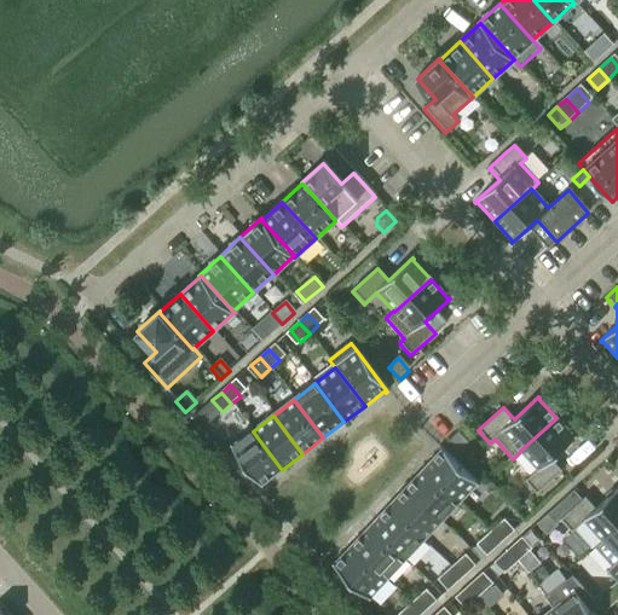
[(573,437),(556,418),(520,451),(520,452),(537,470),(524,482),(536,495),(561,473),(550,460),(576,437),(575,436),(573,437)]
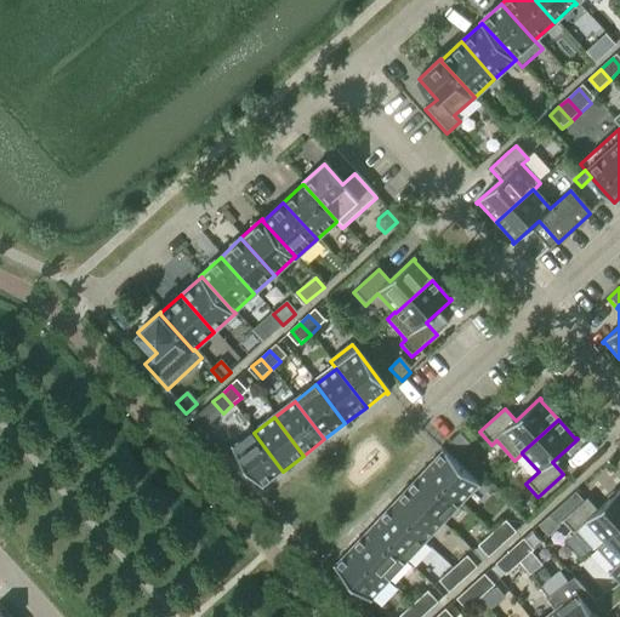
[(283,472),(254,433),(233,449),(232,446),(231,447),(262,490),(263,489),(262,487),(283,472)]
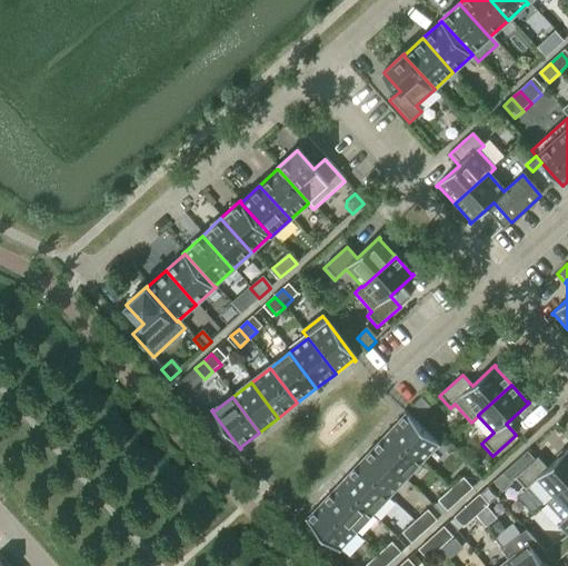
[(389,433),(421,464),(437,446),(439,447),(405,414),(404,415),(405,416),(389,433)]
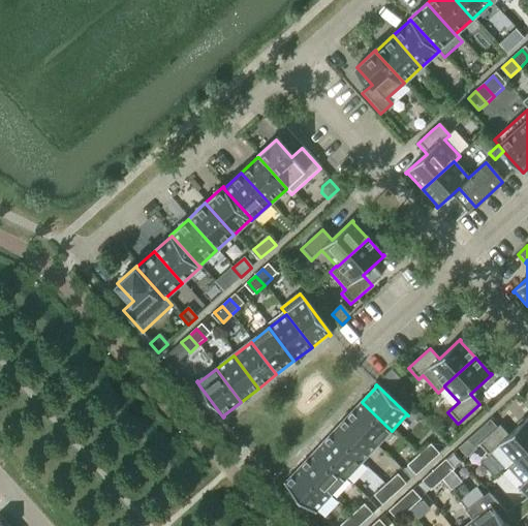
[(362,402),(346,419),(376,447),(392,431),(362,402)]
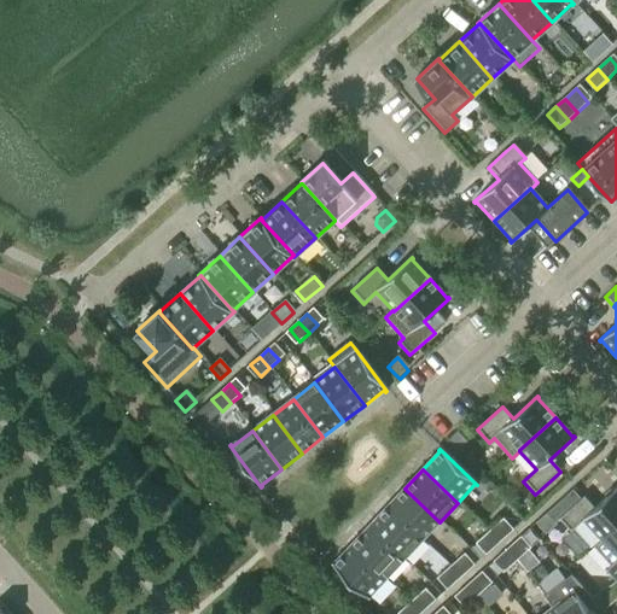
[(600,541),(616,525),(616,487),(594,509),(583,497),(558,520),(570,533),(583,521),(600,541)]
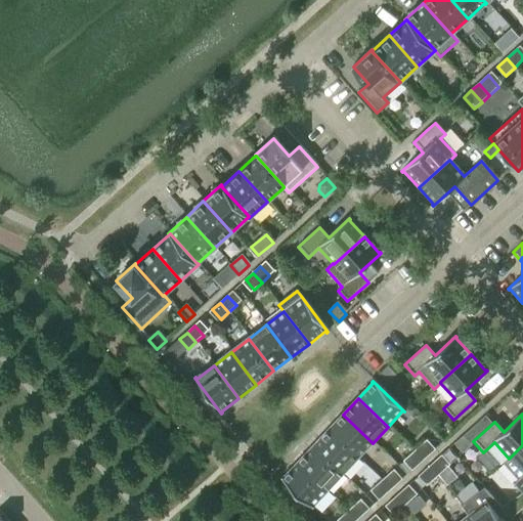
[(373,443),(343,415),(328,431),(357,459),(373,443)]
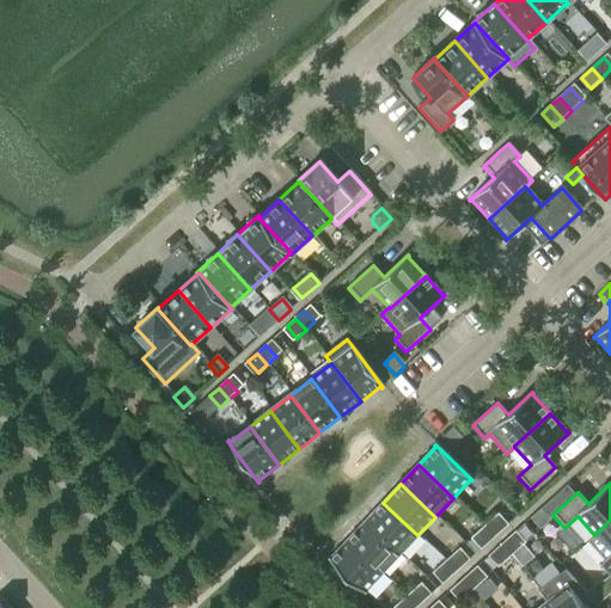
[(417,535),(383,503),(365,522),(399,554),(417,535)]
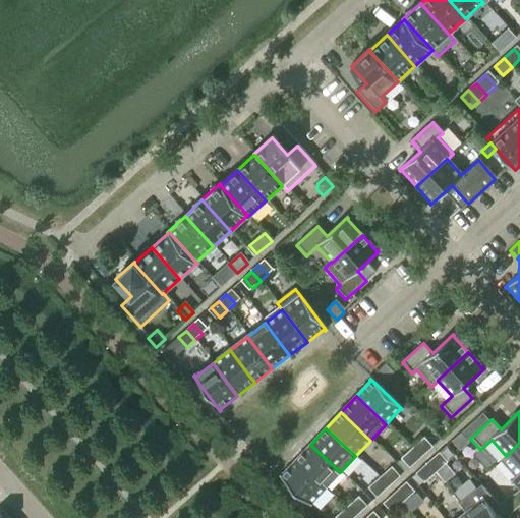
[(420,442),(412,449),(421,458),(428,452),(420,442)]
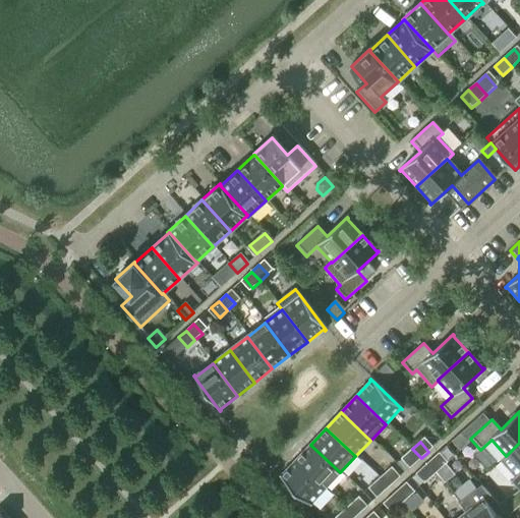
[(519,443),(506,456),(499,462),(514,478),(510,482),(519,494),(519,493),(519,443)]
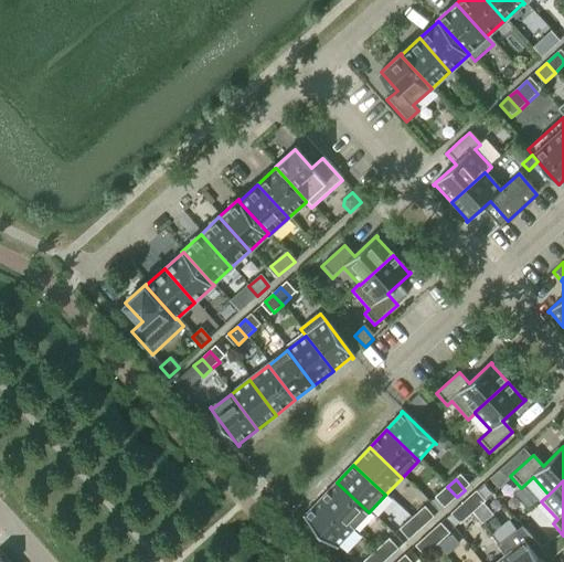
[(337,483),(321,499),(353,530),(369,512),(337,483)]
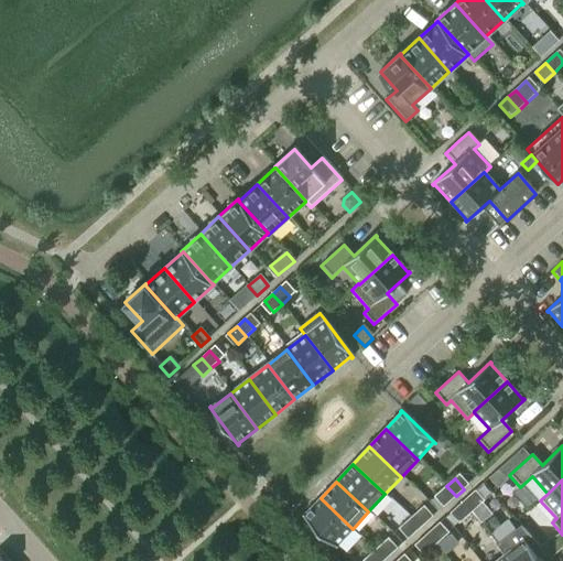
[(456,496),(446,486),(439,494),(447,504),(456,496)]
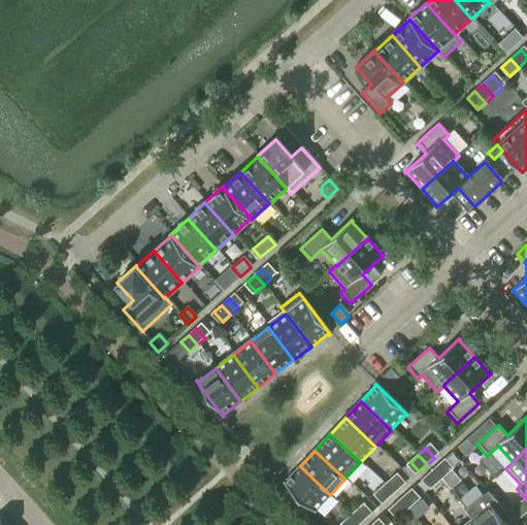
[(449,473),(440,463),(432,470),(441,480),(449,473)]
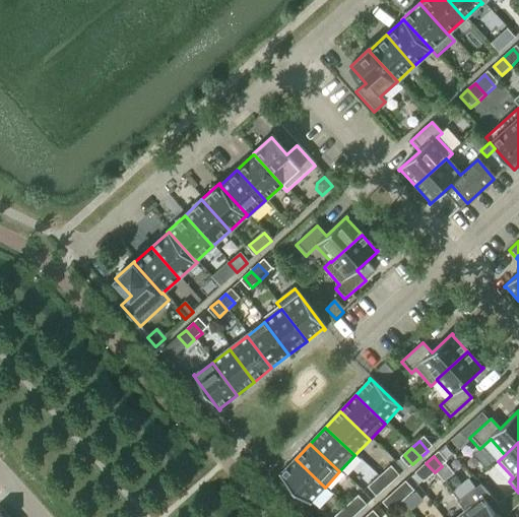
[(325,488),(296,459),(280,475),(279,474),(278,475),(289,486),(286,489),(297,498),(299,495),(310,505),(311,504),(310,503),(325,488)]
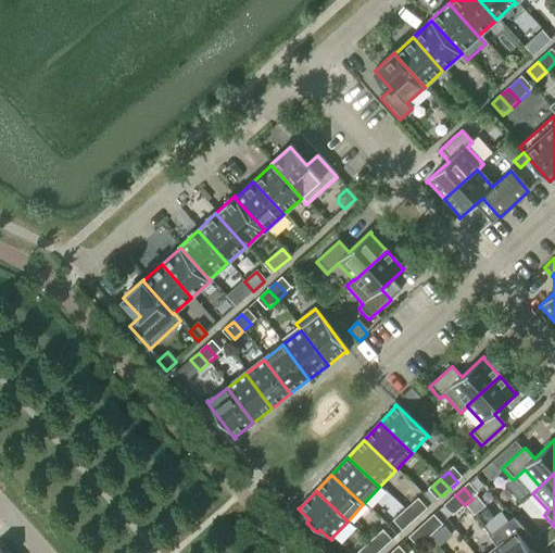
[(465,505),(455,495),(448,502),(457,513),(465,505)]
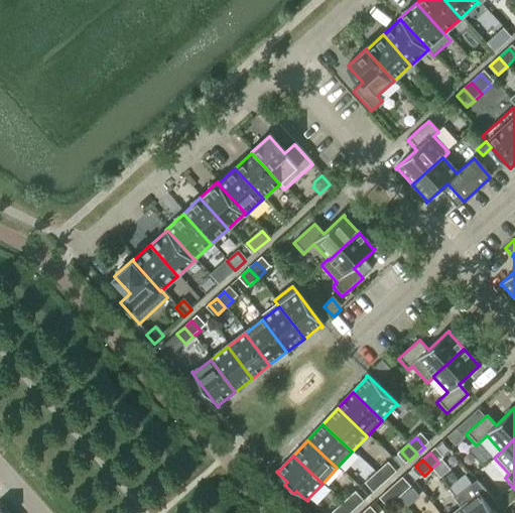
[(392,477),(383,467),(376,474),(385,483),(392,477)]
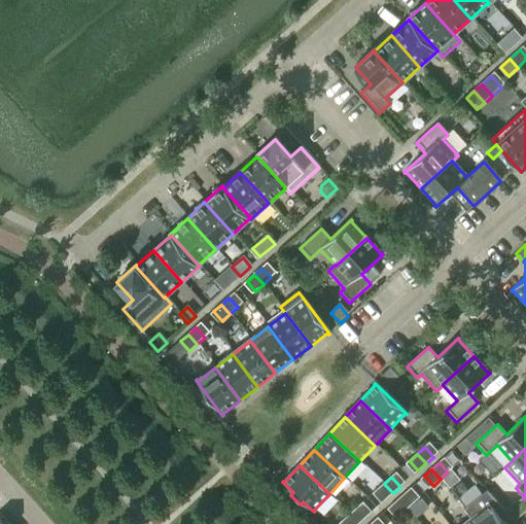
[(384,484),(377,491),(385,500),(393,493),(384,484)]
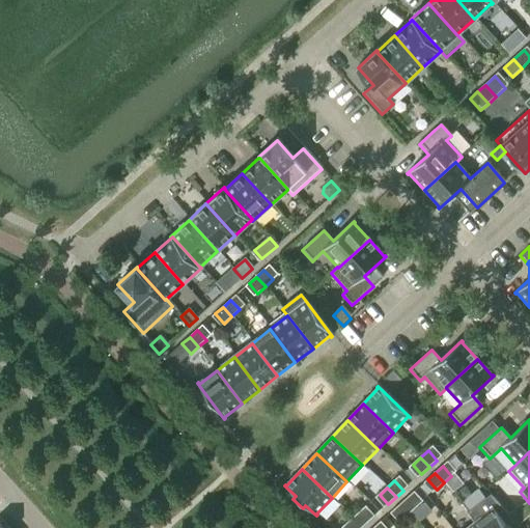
[(418,506),(410,496),(401,503),(411,512),(418,506)]
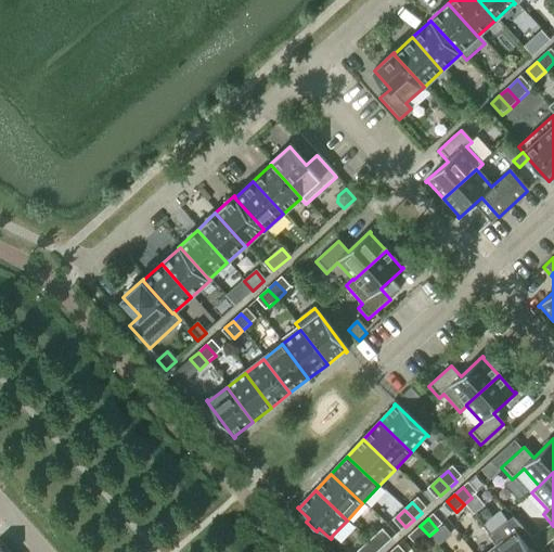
[(530,538),(513,518),(488,537),(495,548),(499,551),(530,551),(528,549),(535,543),(530,538)]
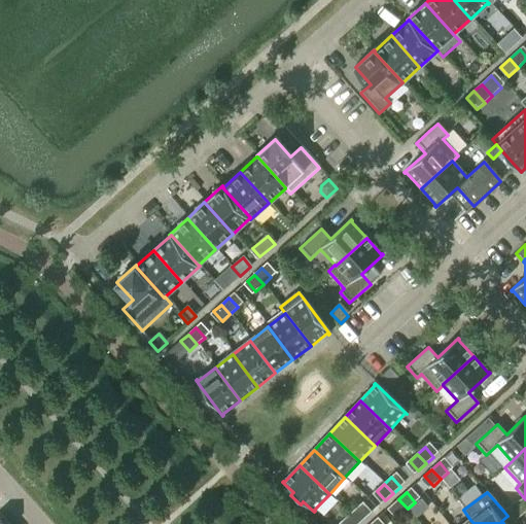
[(511,505),(503,511),(507,516),(515,523),(525,513),(525,498),(525,499),(524,497),(520,501),(511,505)]
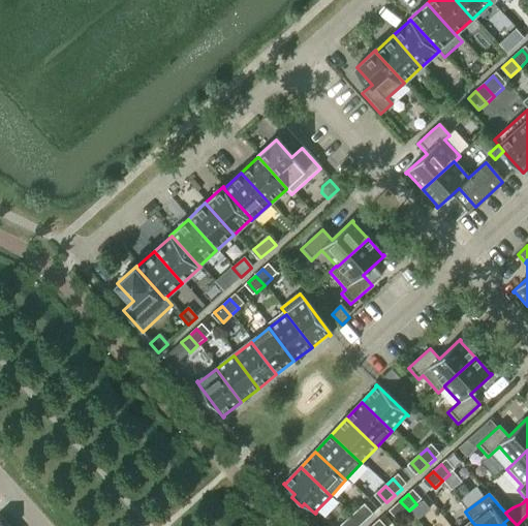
[(409,511),(400,501),(393,507),(402,518),(409,511)]
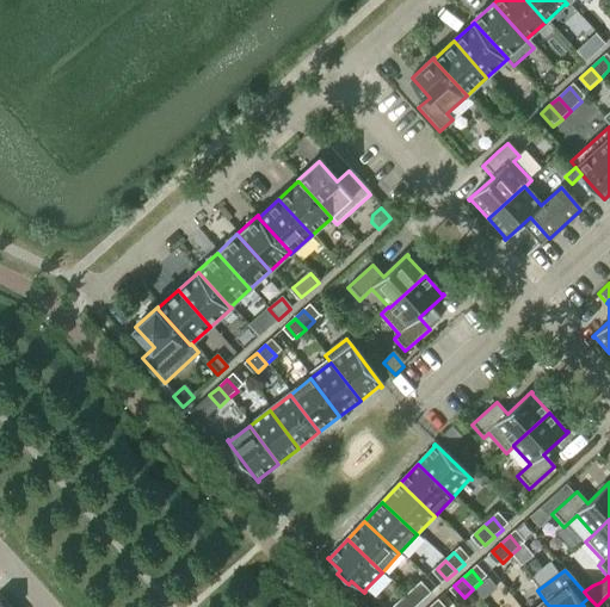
[(426,599),(416,587),(407,595),(417,606),(426,599)]
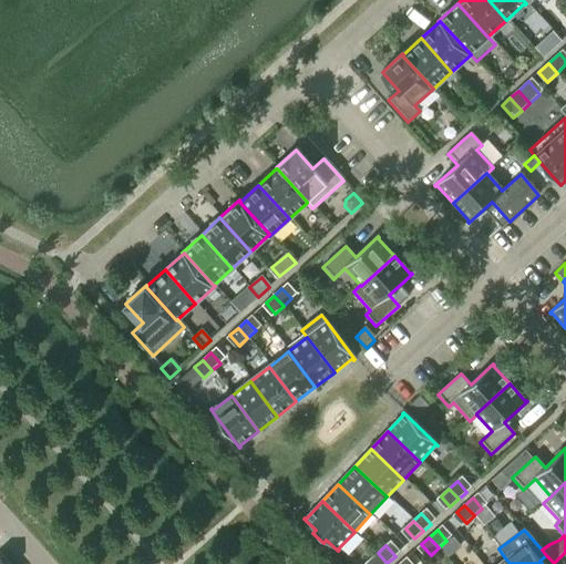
[(387,563),(378,553),(369,561),(371,563),(387,563)]
